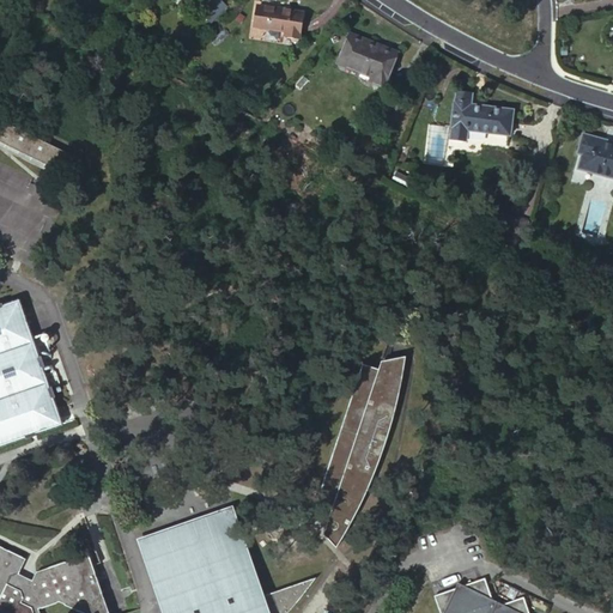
[(211,20),(228,6),(222,0),(211,0),(201,10),(211,20)]
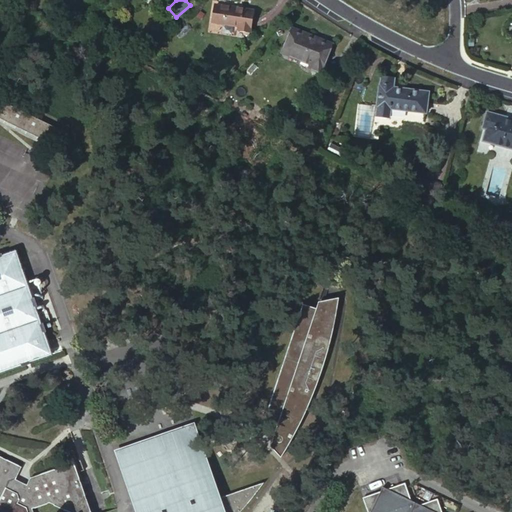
[(253,11),(216,4),(213,20),(239,25),(238,30),(250,32),(253,11)]
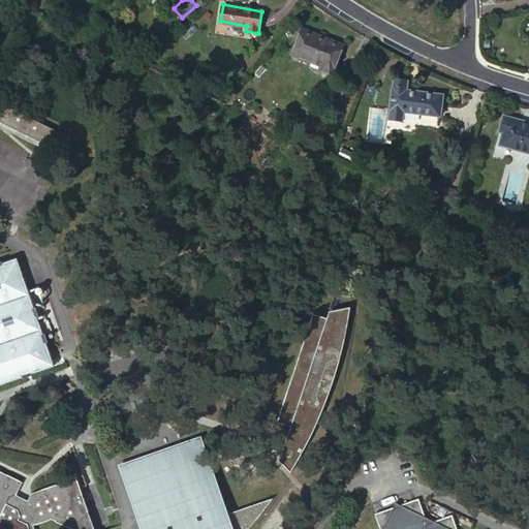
[(343,48),(302,30),(291,56),(318,67),(317,71),(331,76),(343,48)]
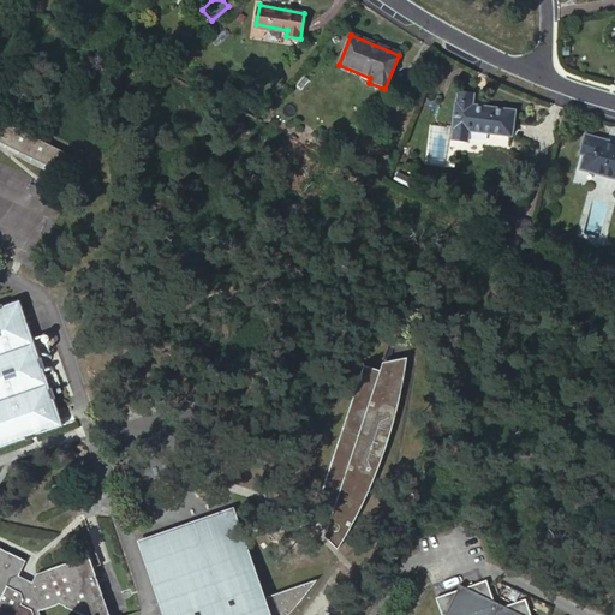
[(469,93),(454,87),(451,97),(449,96),(441,120),(442,121),(439,132),(453,137),(457,126),(496,141),(505,117),(465,102),(469,93)]
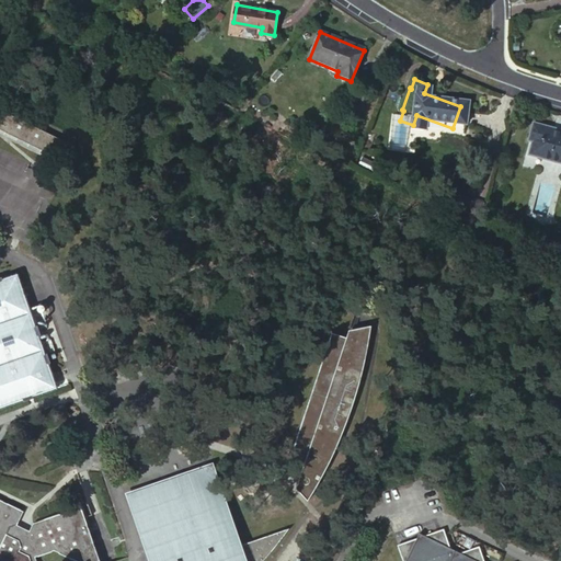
[(44,147),(50,133),(27,121),(20,135),(44,147)]
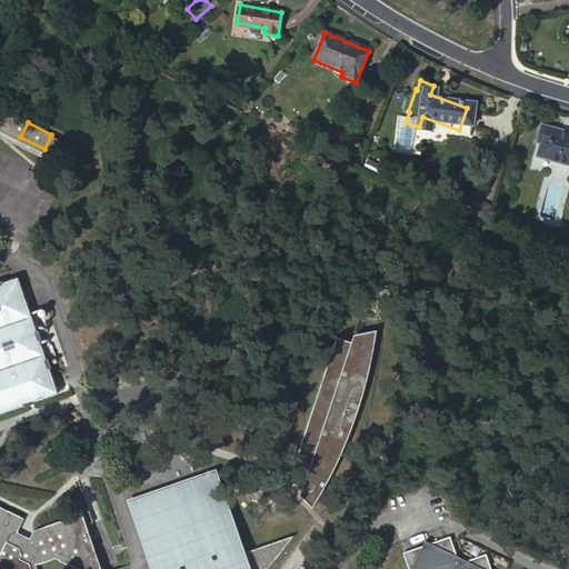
[(568,166),(568,136),(542,129),(538,146),(541,147),(538,158),(568,166)]
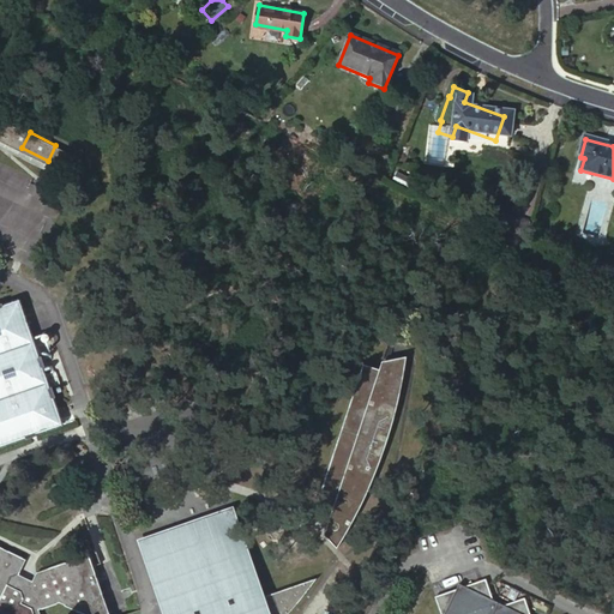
[(0,613),(108,613),(88,554),(35,572),(31,581),(18,573),(24,559),(0,547),(0,445),(61,425),(52,398),(53,397),(49,386),(48,387),(41,367),(42,367),(38,357),(53,351),(44,330),(34,335),(30,336),(17,300),(1,306),(0,304),(0,613)]
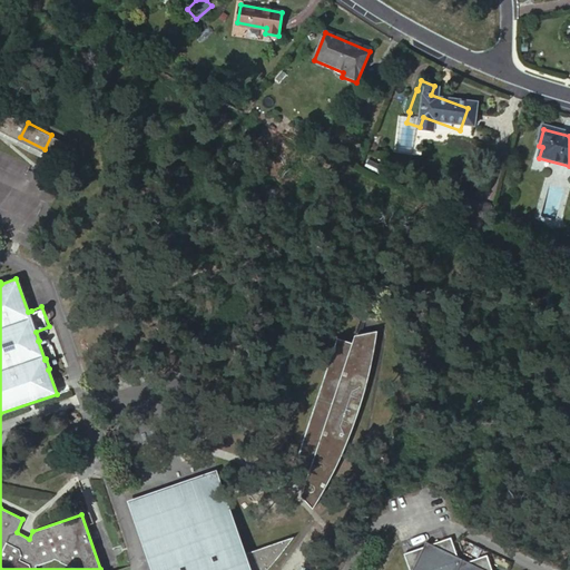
[(300,494),(312,508),(313,505),(315,503),(317,499),(320,495),(322,492),(324,485),(327,480),(331,475),(334,468),(337,461),(341,453),(343,448),(344,444),(346,441),(349,435),(350,432),(352,426),(354,421),(355,415),(357,410),(359,406),(360,403),(361,399),(362,393),(364,387),(365,382),(366,377),(367,373),(369,367),(370,362),(371,356),(372,352),(373,347),(374,342),(374,337),(375,333),(376,330),(360,333),(359,337),(353,335),(351,341),(336,336),(293,469),(307,474),(300,494)]
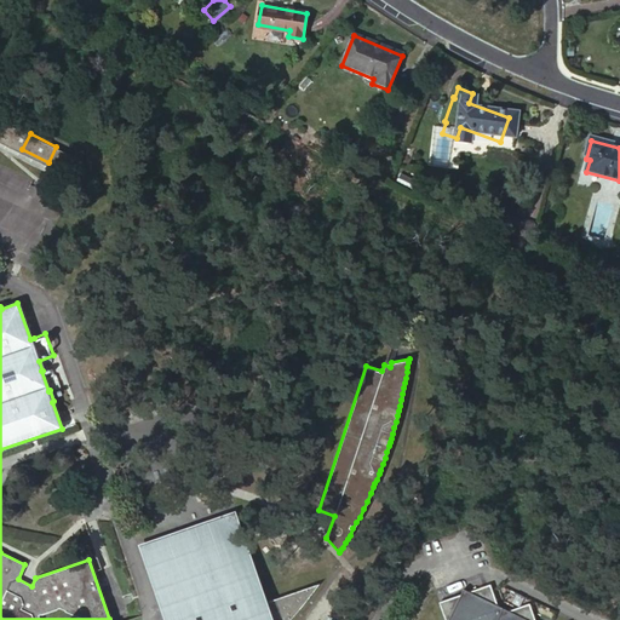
[(288,619),(293,615),(299,607),(304,602),(310,593),(315,589),(319,583),(256,604),(230,530),(156,557),(177,619),(288,619)]
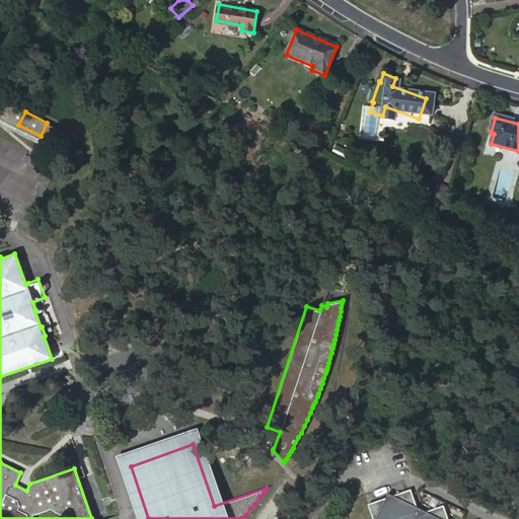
[(442,518),(439,508),(415,515),(405,492),(363,506),(367,518),(442,518)]
